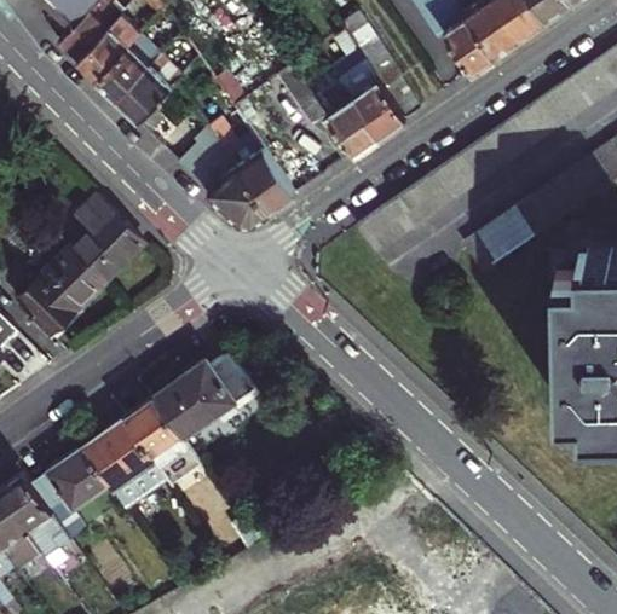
[(46,12),(51,16),(65,0),(41,0),(50,7),(46,12)]
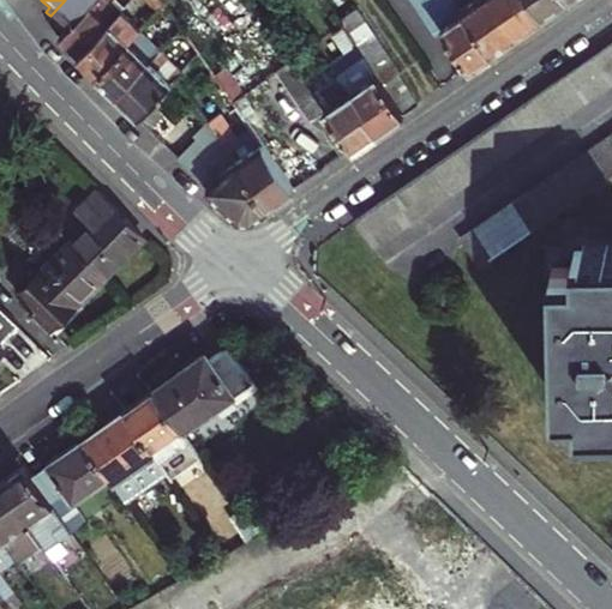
[(66,32),(87,12),(97,0),(65,0),(51,16),(58,24),(66,32)]
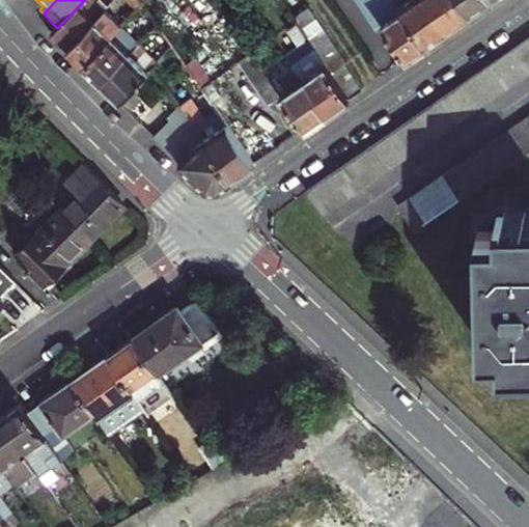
[(126,0),(137,10),(146,1),(144,0),(126,0)]
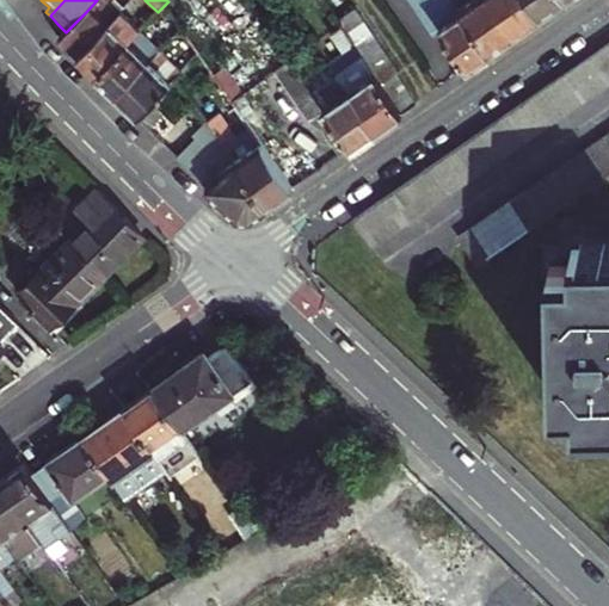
[(170,0),(168,1),(158,12),(176,38),(192,62),(235,124),(248,113),(238,100),(269,79),(303,125),(318,137),(334,161),(339,158),(345,154),(296,85),(240,5),(237,0),(170,0)]
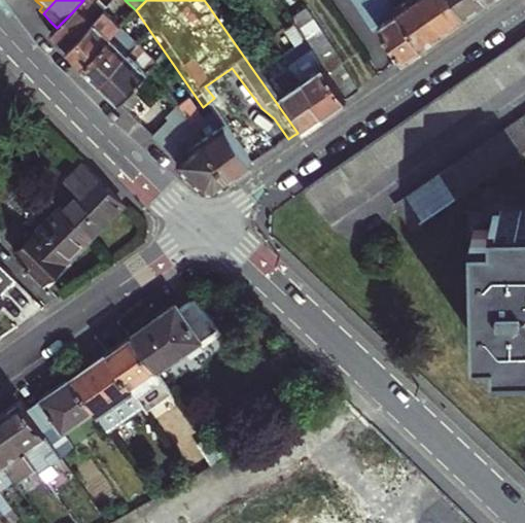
[(407,56),(416,49),(390,10),(383,0),(343,0),(366,34),(374,29),(397,62),(407,56)]
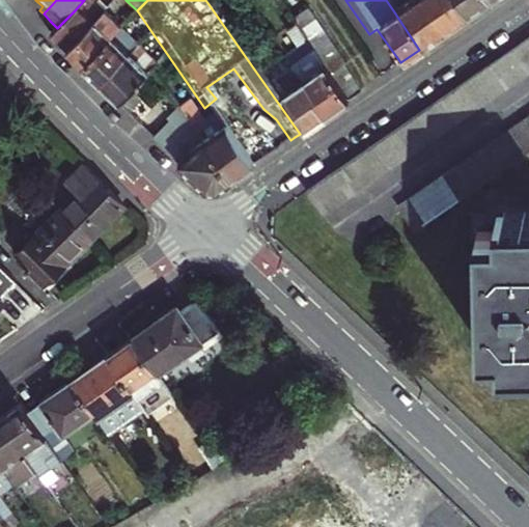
[(386,0),(393,10),(407,0),(386,0)]
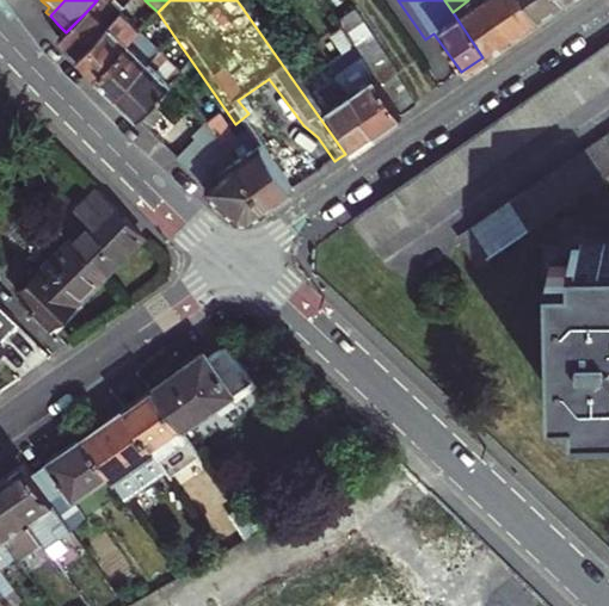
[(509,39),(483,0),(468,0),(453,12),(483,57),(496,48),(509,39)]
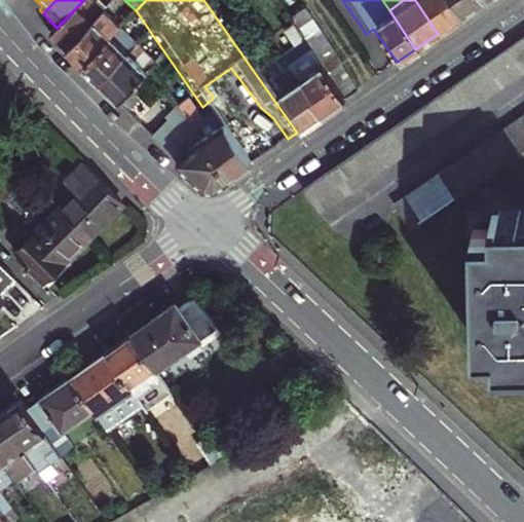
[(459,20),(447,0),(415,0),(438,34),(449,27),(459,20)]
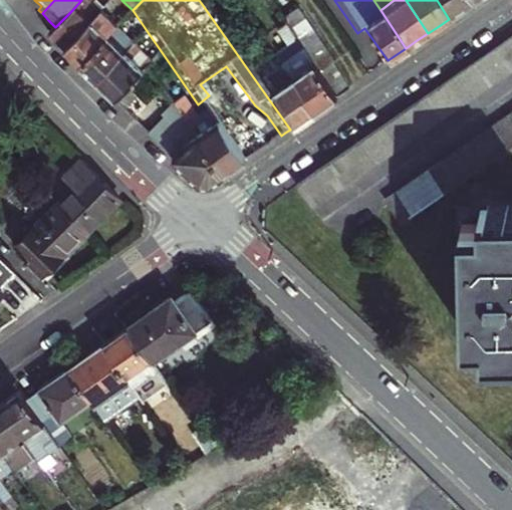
[(472,2),(470,0),(437,0),(449,19),(460,11),(472,2)]
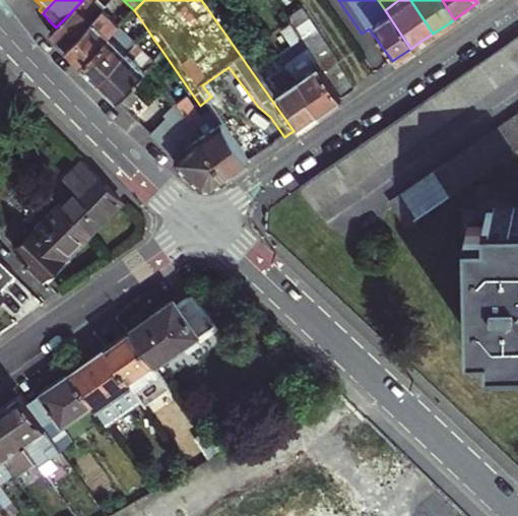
[(73,10),(56,27),(52,31),(44,40),(52,48),(60,55),(88,25),(73,10)]
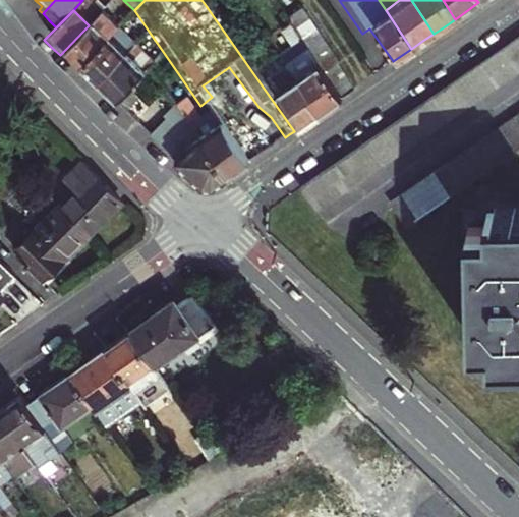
[(99,15),(89,25),(60,55),(68,63),(76,71),(105,42),(115,32),(99,15)]
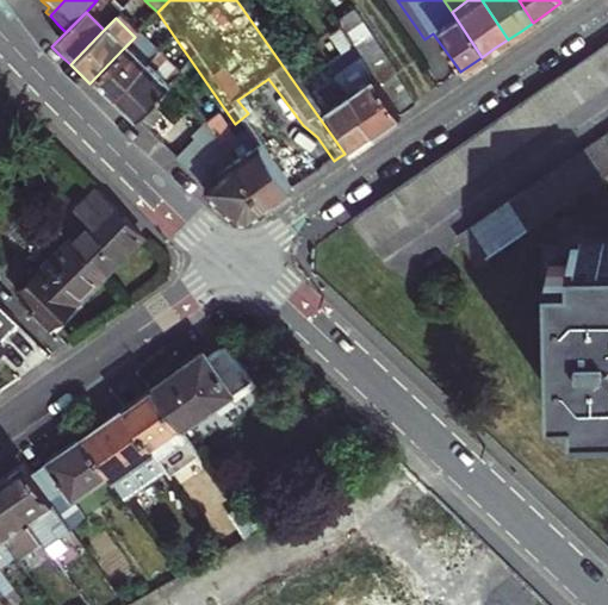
[(334,32),(372,87),(383,79),(377,70),(372,62),(376,58),(346,18),(332,29),(334,32)]
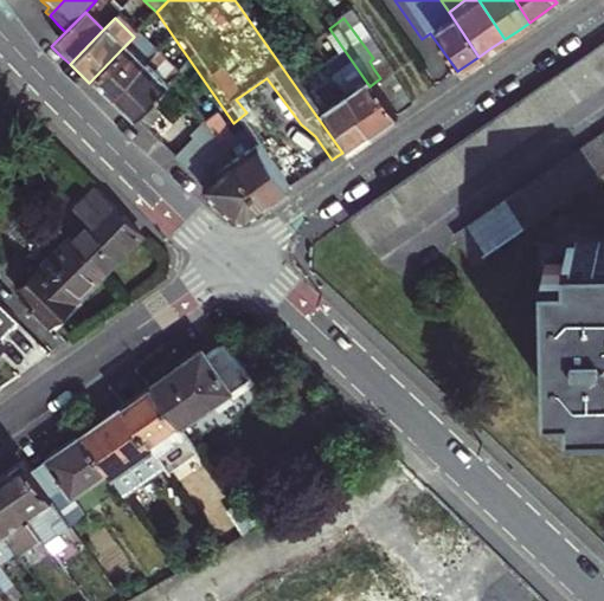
[(325,79),(365,136),(378,127),(391,117),(370,86),(332,32),(321,39),(334,57),(338,55),(345,65),(325,79)]
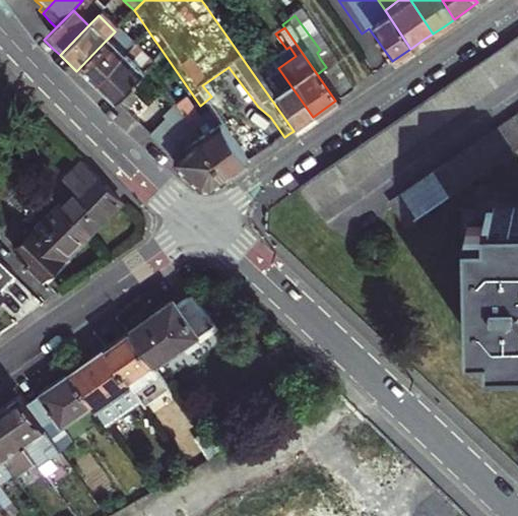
[(133,49),(115,31),(105,42),(123,60),(133,49)]
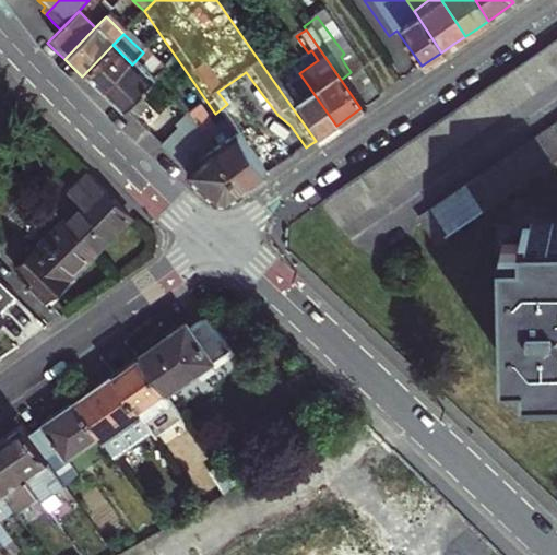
[(556,39),(423,132),(317,207),(336,233),(459,144),(556,74),(556,39)]
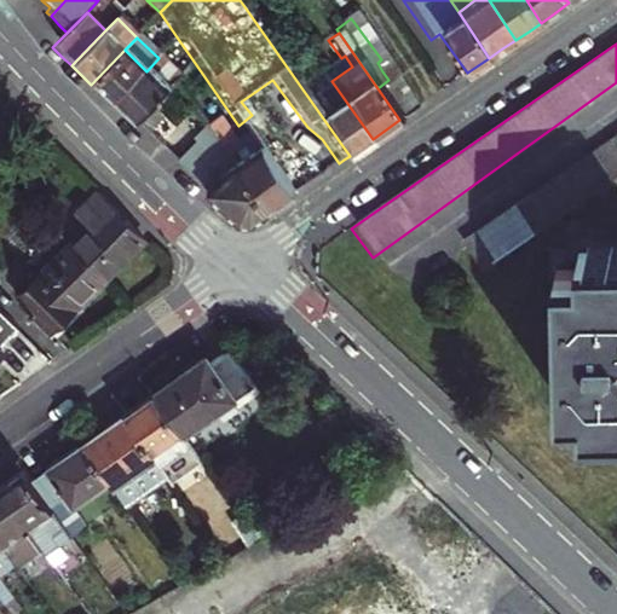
[(113,106),(146,71),(125,50),(91,85),(102,96),(113,106)]
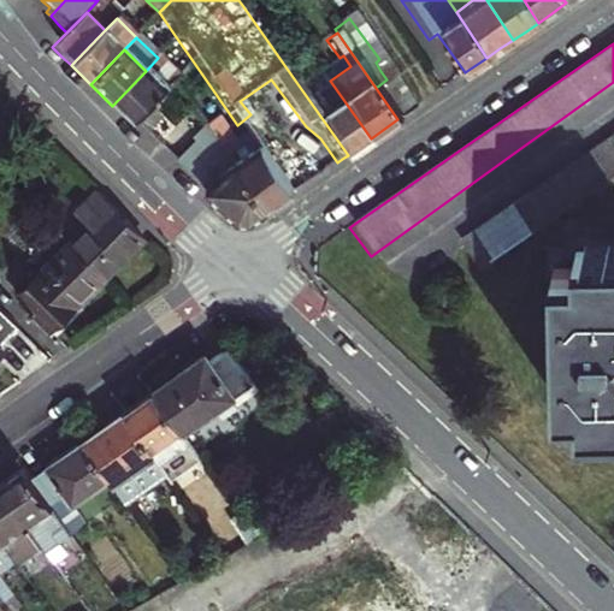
[(340,58),(322,70),(330,81),(350,66),(343,55),(340,58)]
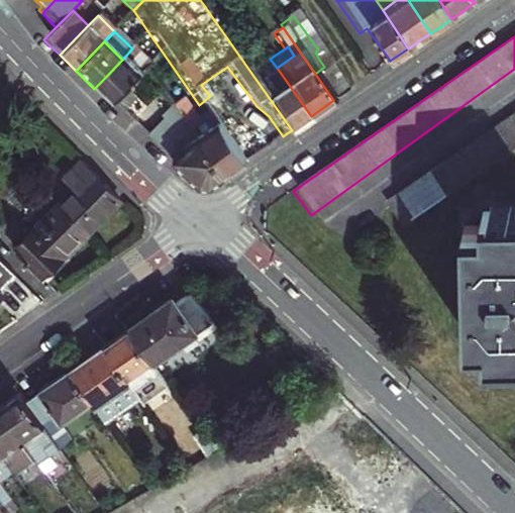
[(263,77),(277,68),(270,59),(256,68),(263,77)]
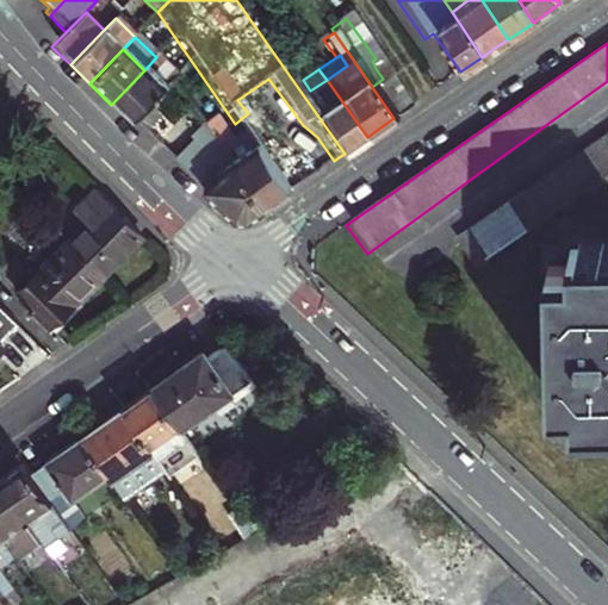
[(146,110),(166,89),(144,70),(111,105),(121,114),(131,124),(146,110)]
